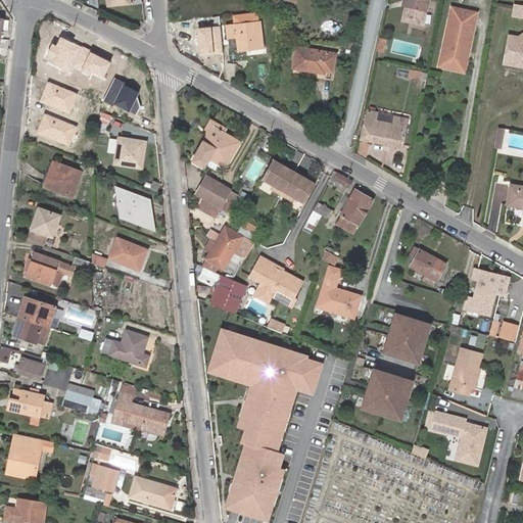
[(401,0),(400,8),(405,9),(399,29),(419,33),(424,13),(426,0),(401,0)]
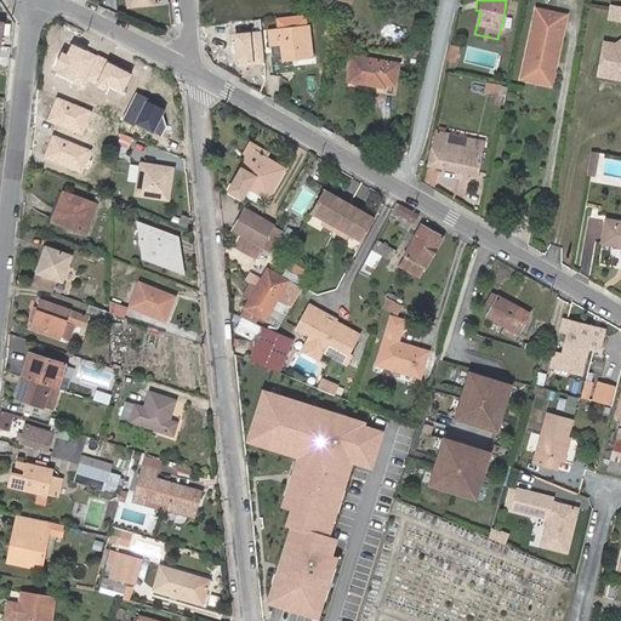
[(620,6),(609,5),(607,20),(620,21),(620,6)]
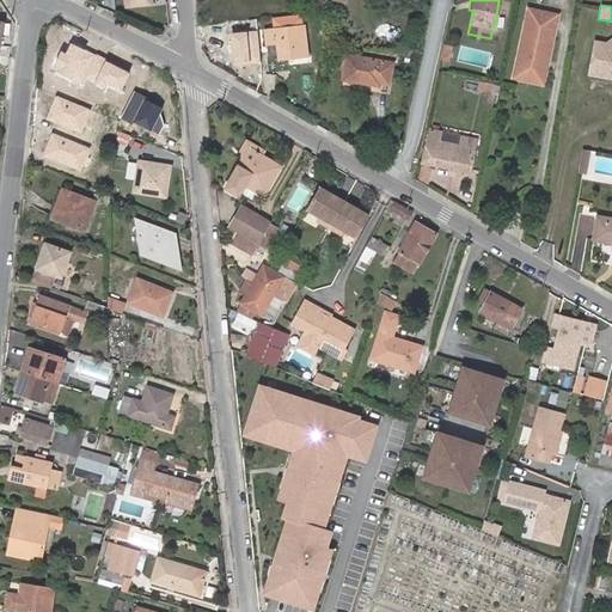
[(513,78),(542,86),(557,18),(530,12),(513,78)]
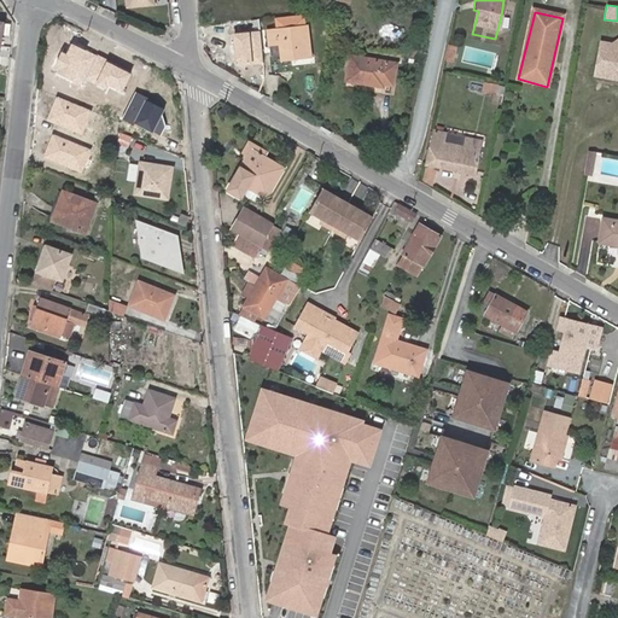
[(275,50),(275,57),(305,54),(304,24),(302,24),(302,15),(278,16),(278,25),(266,25),(267,40),(269,40),(269,50),(275,50)]
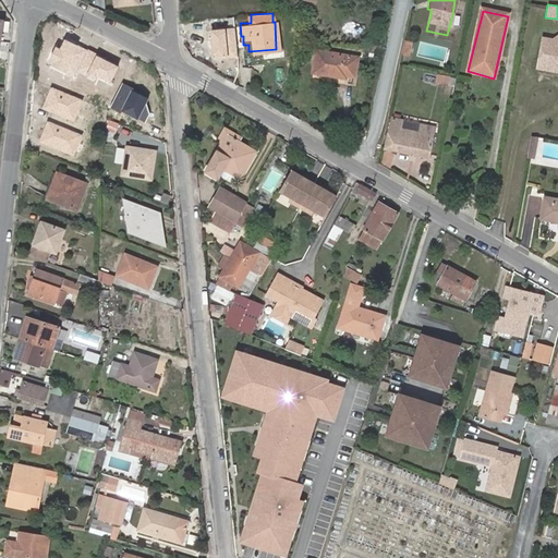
[(235,28),(210,31),(213,58),(238,56),(235,28)]
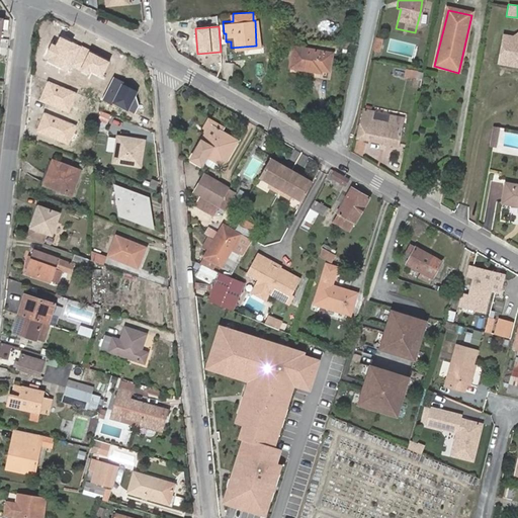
[(517,32),(512,37),(504,36),(499,64),(517,67),(517,32)]
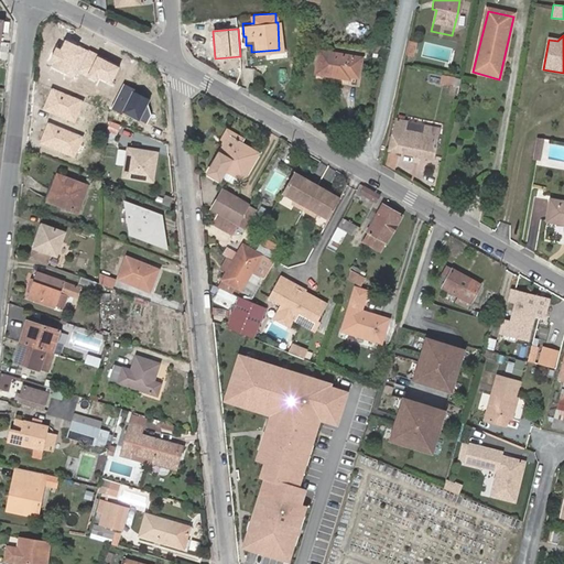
[(415,43),(408,41),(404,55),(412,56),(415,43)]
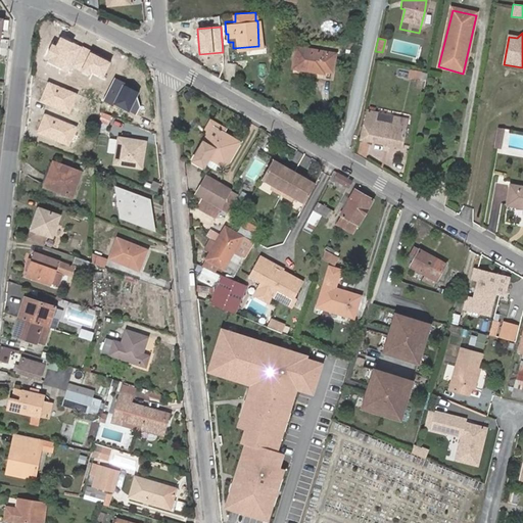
[(112,62),(61,39),(57,47),(52,44),(47,55),(50,57),(48,62),(69,73),(72,68),(89,76),(91,72),(104,79),(112,62)]
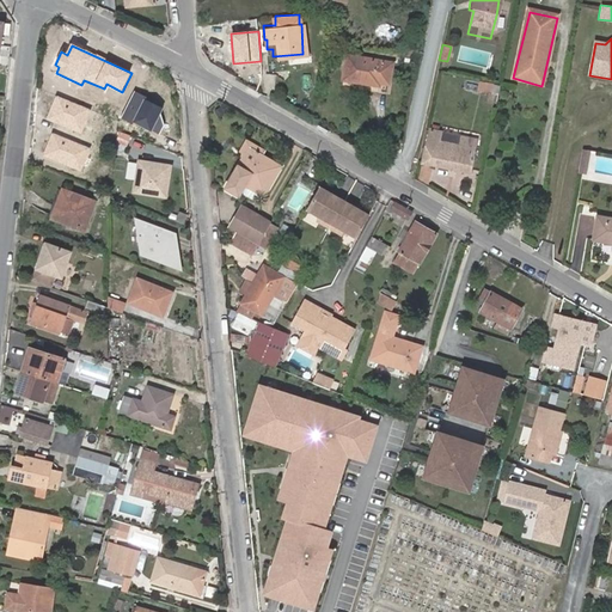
[(389,56),(344,51),(342,74),(378,79),(378,75),(387,77),(389,56)]
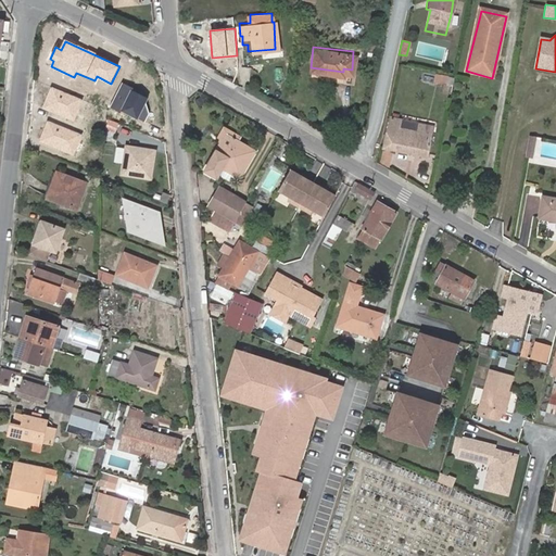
[(442,85),(444,76),(434,74),(433,81),(442,85)]
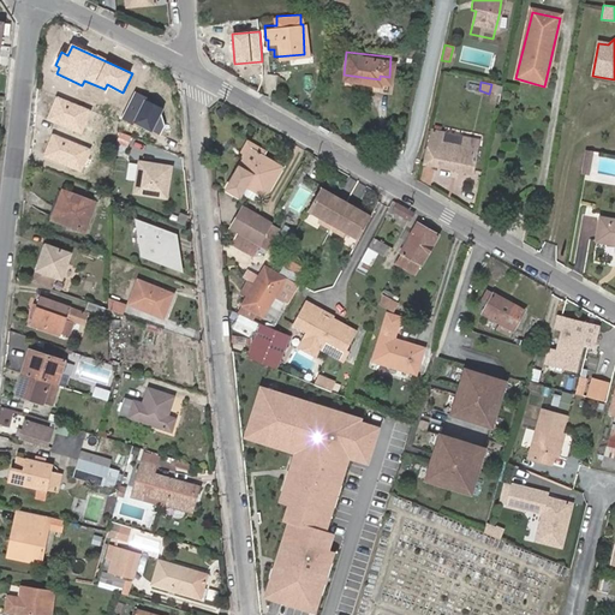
[(163,108),(135,94),(123,118),(160,136),(165,126),(161,114),(163,108)]
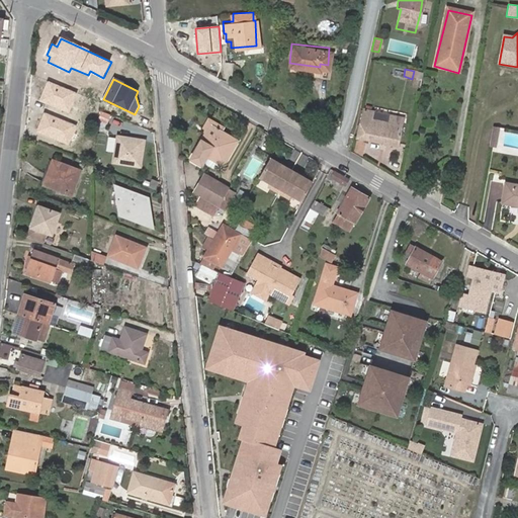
[(76,92),(48,81),(39,101),(68,112),(76,92)]
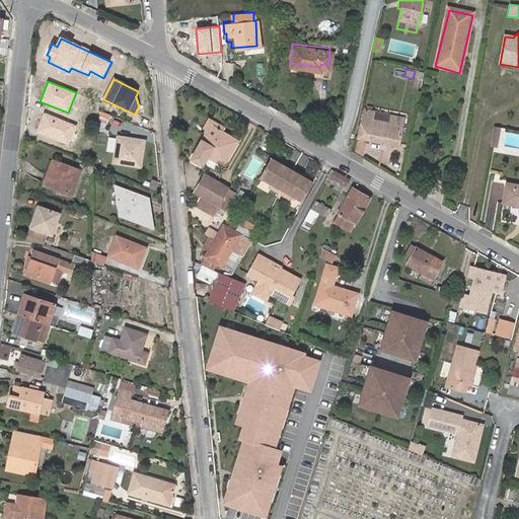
[(386,145),(398,148),(402,128),(404,118),(374,110),(374,113),(364,110),(358,139),(380,143),(379,147),(385,148),(386,145)]
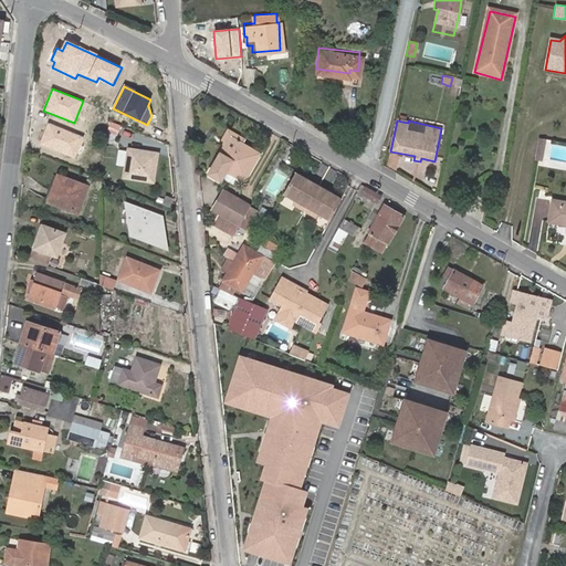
[(83,138),(49,124),(40,145),(74,159),(83,138)]
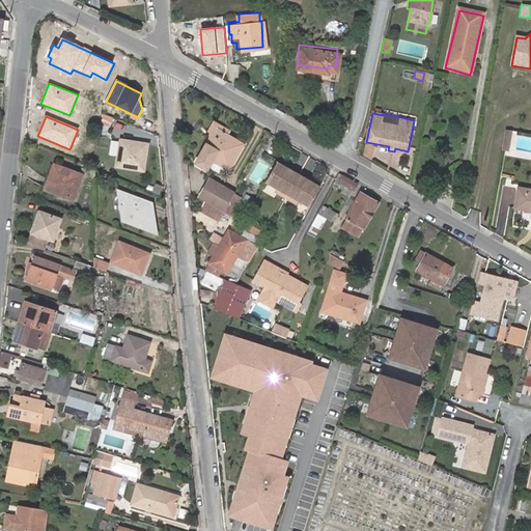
[(222,178),(227,169),(228,170),(244,144),(228,136),(230,133),(214,123),(206,136),(210,138),(196,164),(222,178)]
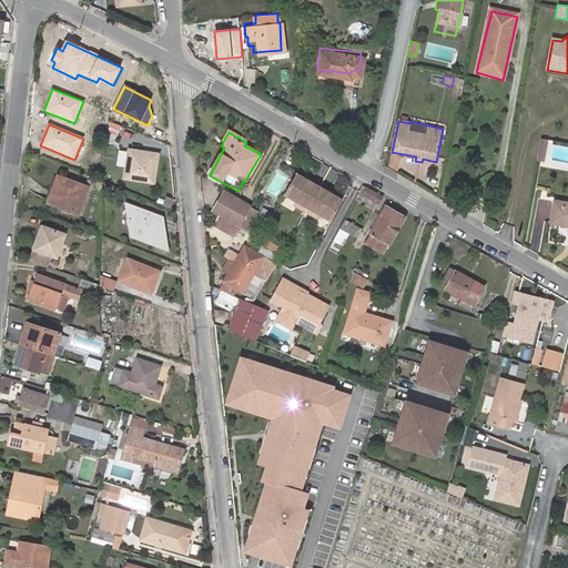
[(540,138),(536,160),(544,162),(548,140),(540,138)]
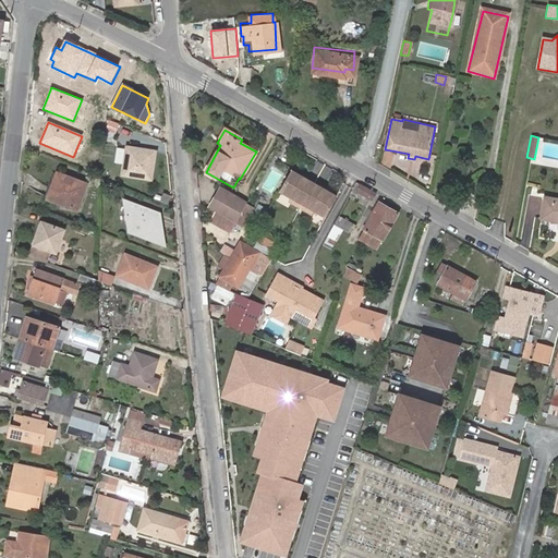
[(157,150),(124,146),(118,177),(150,182),(157,150)]
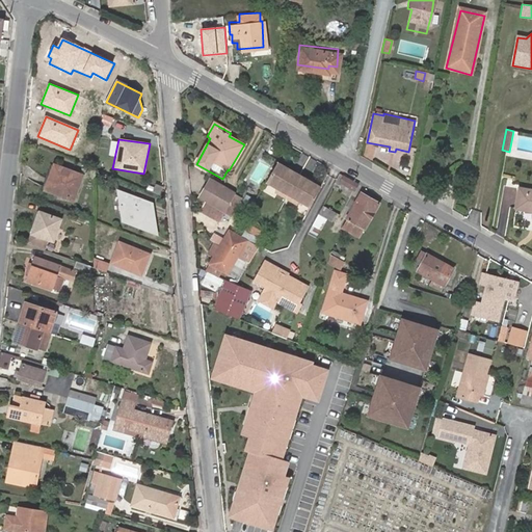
[(320,187),(277,163),(265,183),(309,208),(320,187)]
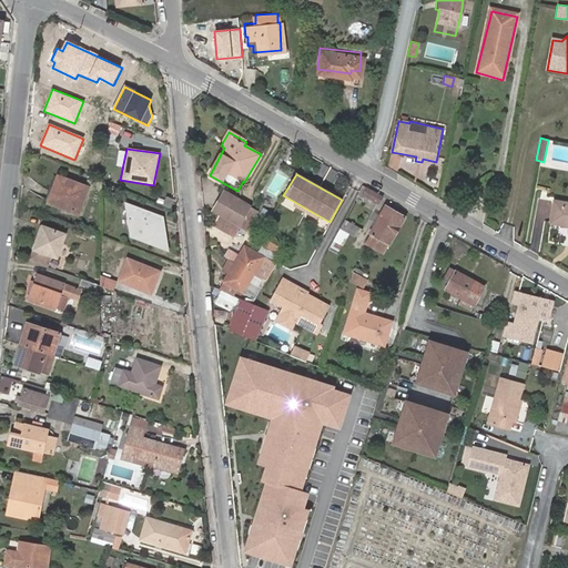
[(49,203),(78,214),(88,189),(59,178),(49,203)]
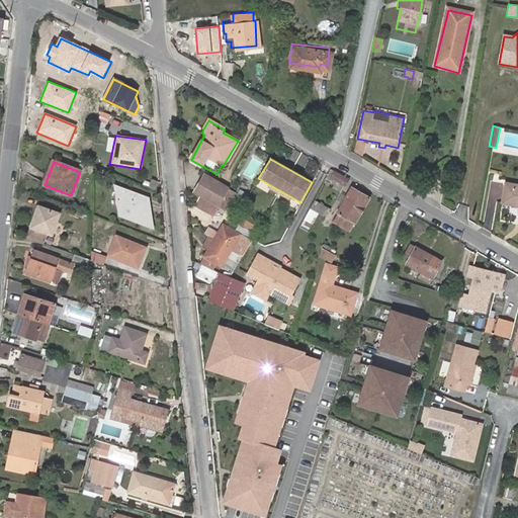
[(327,177),(343,186),(347,180),(330,171),(327,177)]
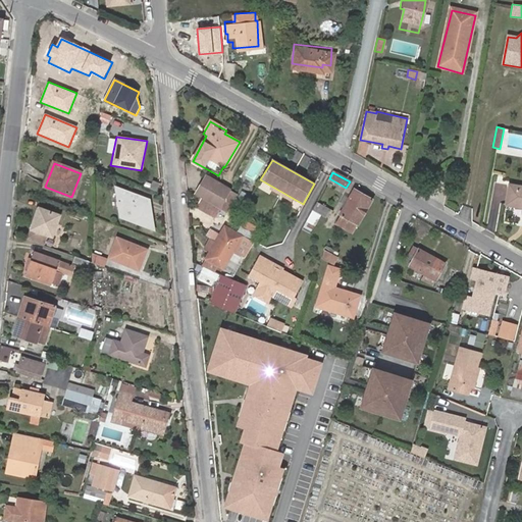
[(220,207),(230,190),(205,175),(195,194),(201,197),(220,207)]
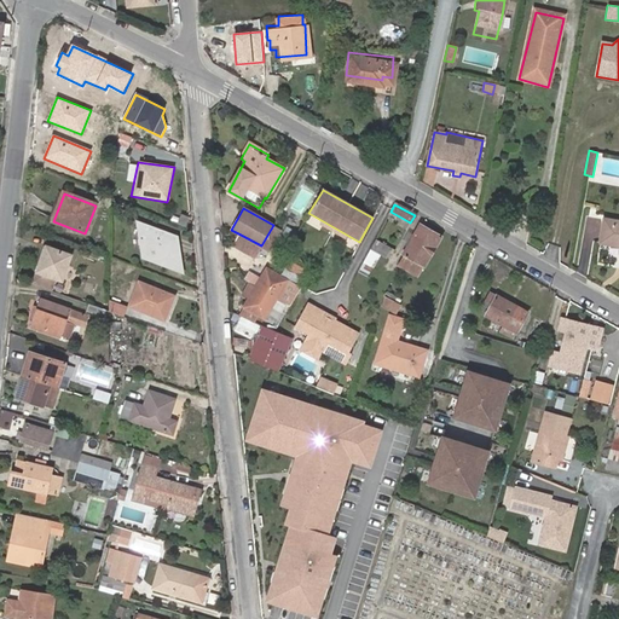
[(186,227),(190,218),(181,214),(178,225),(186,227)]
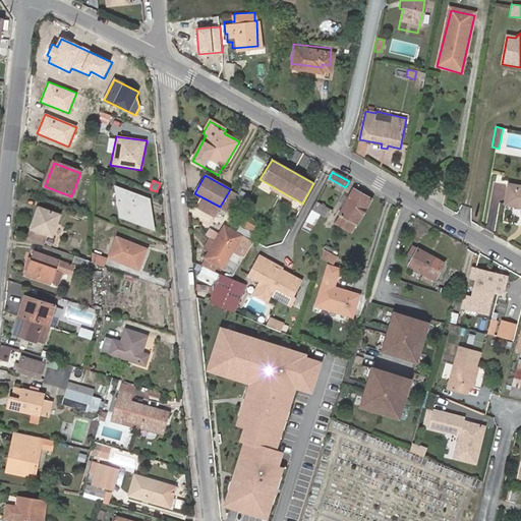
[(520,186),(508,184),(505,205),(520,207),(520,186)]
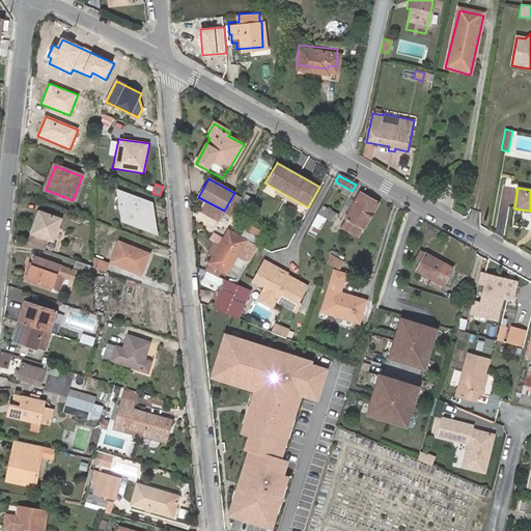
[(133,226),(157,233),(155,215),(147,213),(148,208),(155,210),(154,202),(116,190),(120,218),(133,222),(133,226)]
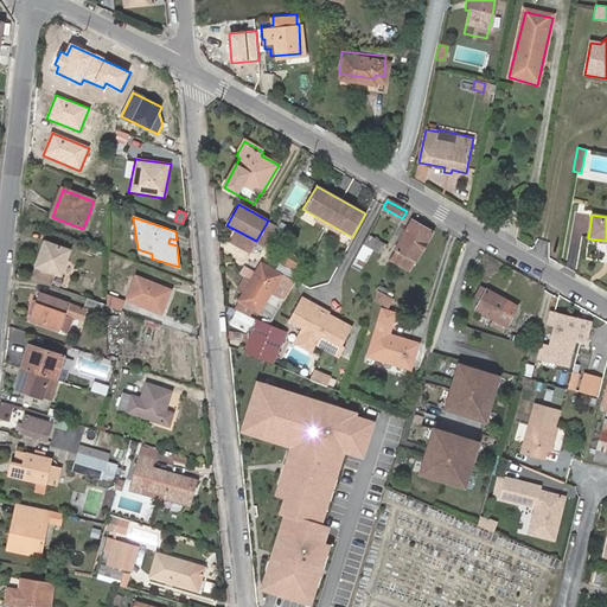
[(275,225),(268,221),(256,241),(264,247),(275,225)]
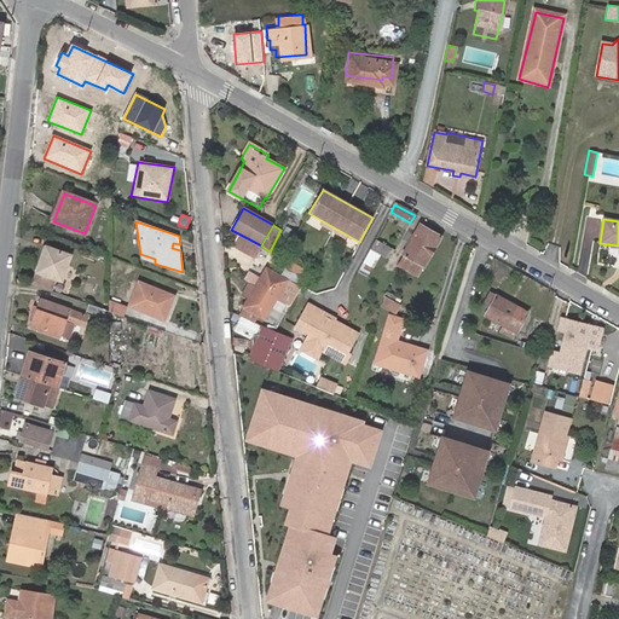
[(420,226),(403,255),(424,267),(440,238),(420,226)]
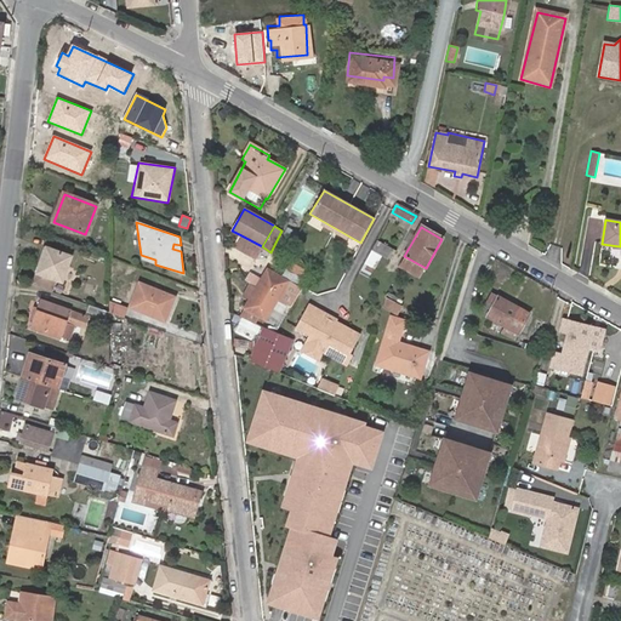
[(262,246),(239,234),(233,246),(256,260),(262,246)]
